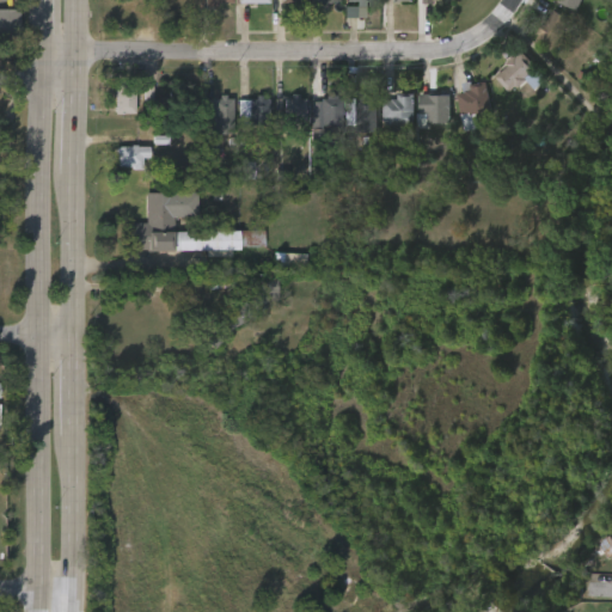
[(375,0),(346,0),(346,5),(344,5),(344,18),(365,18),(366,1),(377,1),(375,0)]
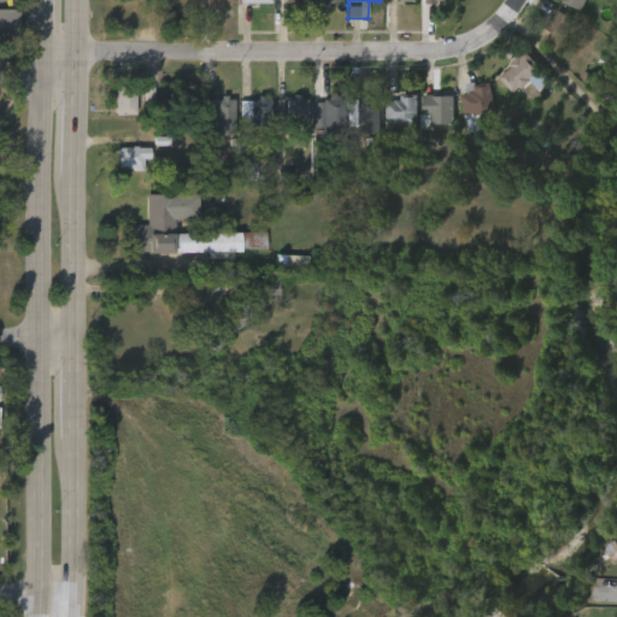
[(583,0),(579,11),(560,3),(560,0),(583,0)]
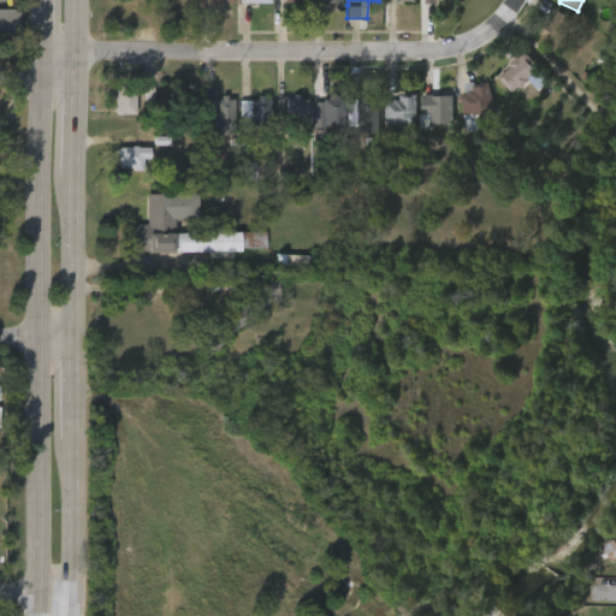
[(0,39),(0,9),(18,9),(17,29),(15,29),(15,39),(0,39)]
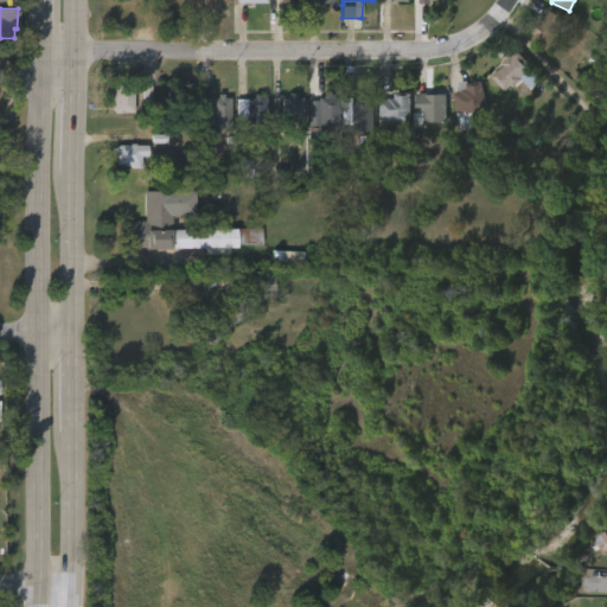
[(564,23),(545,51),(529,40),(532,36),(530,33),(537,21),(538,24),(547,10),(564,23)]
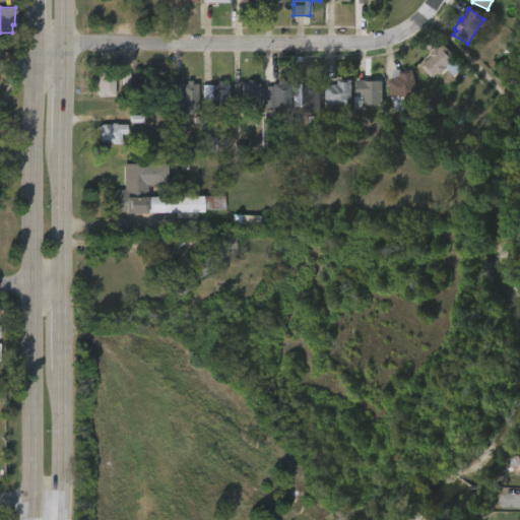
[(441,44),(454,57),(444,66),(446,68),(438,75),(436,73),(431,78),(419,66),(430,57),(428,55),(441,44)]
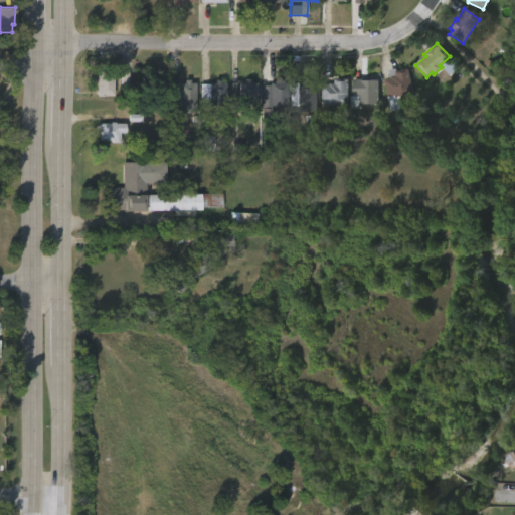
[(397,67),(398,71),(409,68),(413,93),(394,97),(394,95),(388,96),(384,78),(390,77),(388,69),(397,67)]
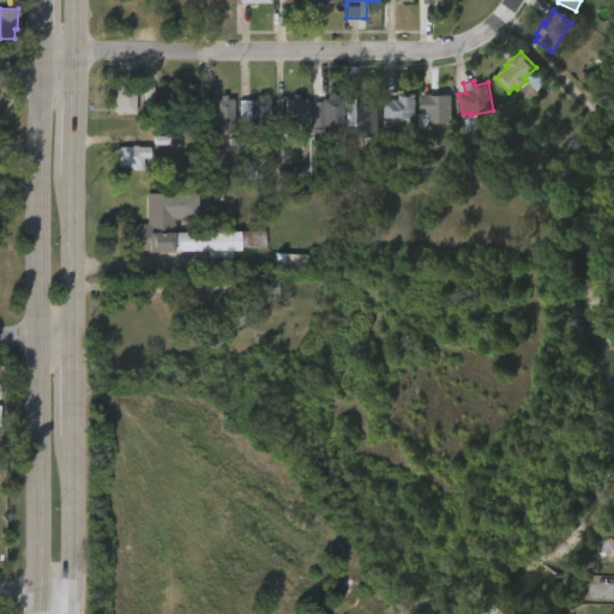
[(136,114),(116,113),(116,85),(136,85),(136,114)]
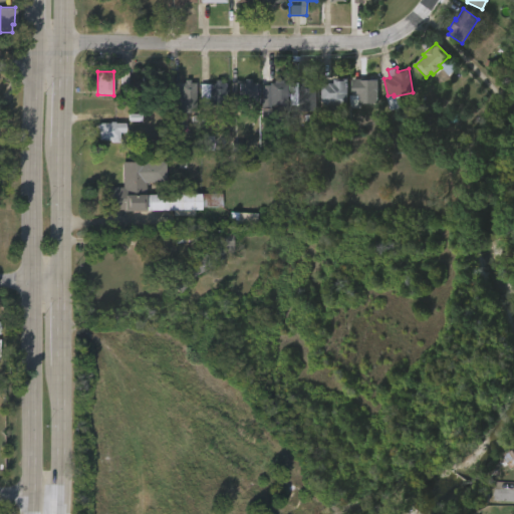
[(131,73),(120,72),(120,85),(130,85),(130,76),(131,76),(131,73)]
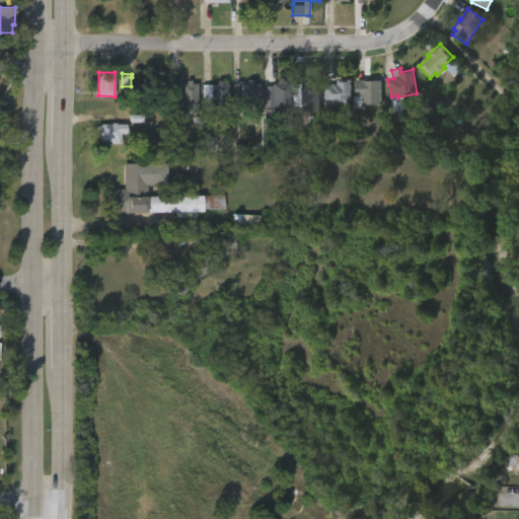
[(365,78),(365,80),(383,81),(383,103),(364,103),(364,96),(357,96),(357,78),(365,78)]
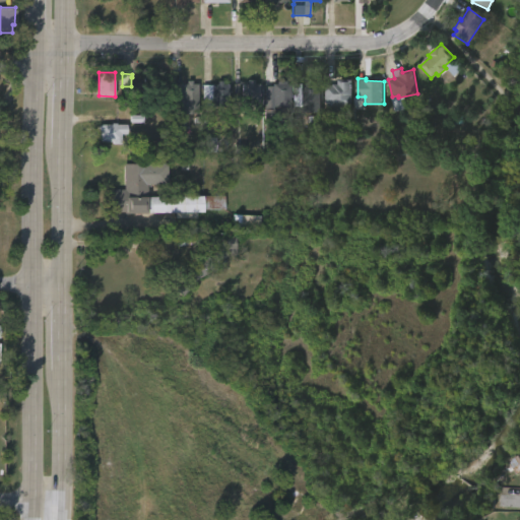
[(254,79),(254,83),(259,83),(259,107),(242,107),(242,83),(247,83),(247,79),(254,79)]
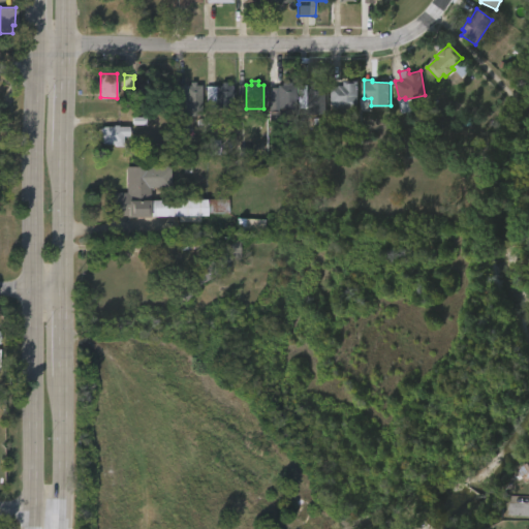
[(334,104),(332,104),(333,87),(340,87),(340,85),(345,85),(345,81),(360,81),(359,104),(334,104)]
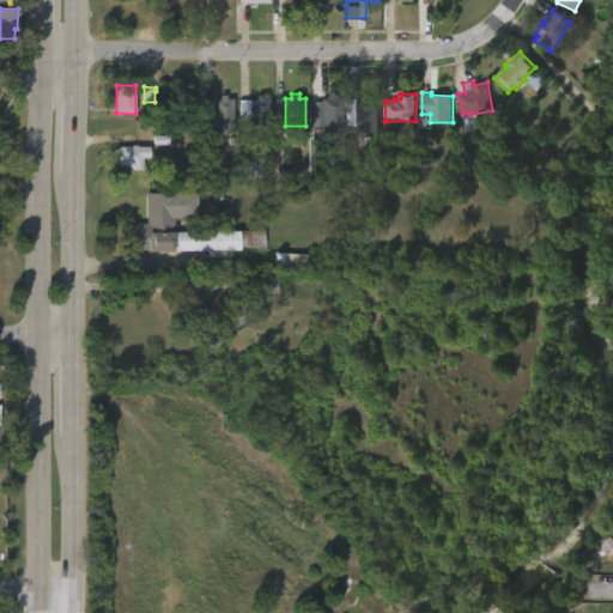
[(226,95),(226,98),(235,98),(234,135),(214,134),(214,125),(202,125),(202,99),(220,98),(220,95),(226,95)]
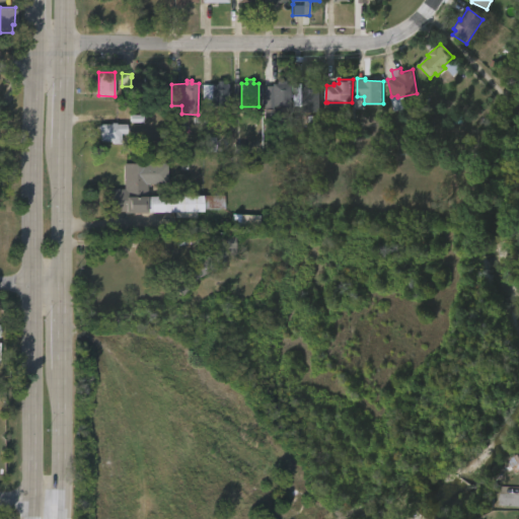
[(229,81),(229,105),(202,104),(202,84),(217,83),(217,80),(229,81)]
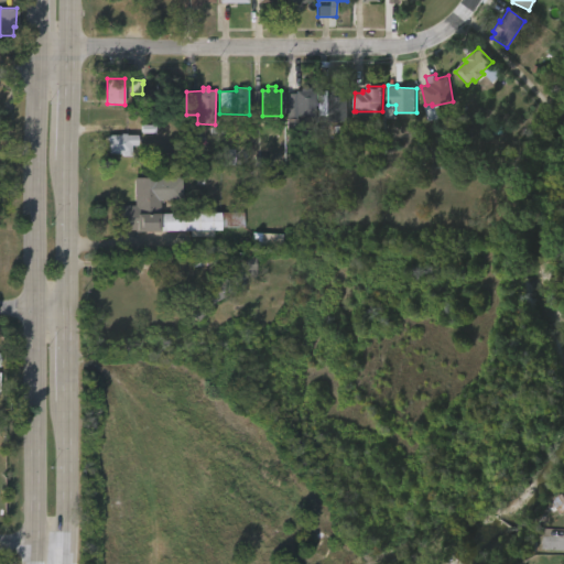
[(310,87),(310,90),(315,90),(315,116),(299,115),(299,118),(300,118),(300,131),(286,131),(288,93),(296,93),(296,90),(301,90),(301,87),(310,87)]
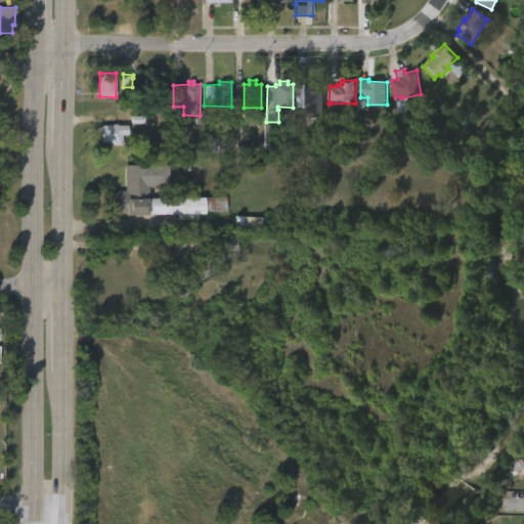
[(317,81),(317,84),(323,84),(323,106),(299,106),(299,91),(306,91),(306,84),(312,84),(312,81),(317,81)]
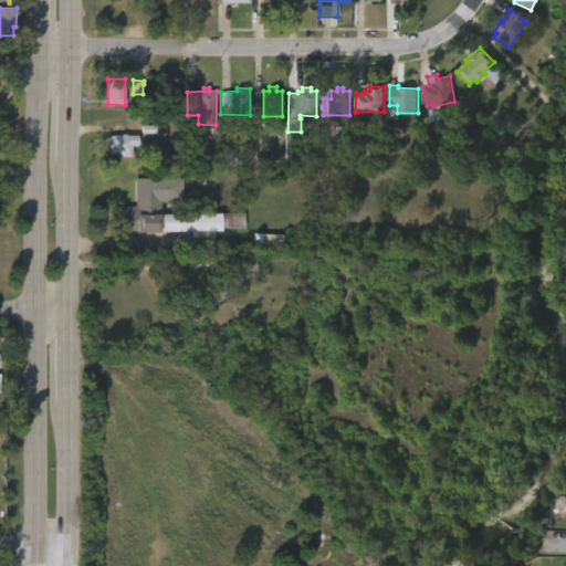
[(126,134),(126,135),(137,135),(137,146),(132,146),(132,157),(123,157),(123,154),(109,154),(109,143),(107,143),(107,136),(126,134)]
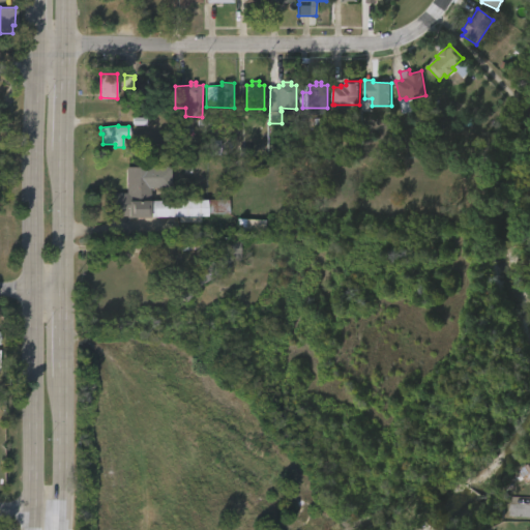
[(151,187),(151,200),(229,199),(229,213),(206,213),(206,216),(200,216),(200,222),(194,222),(194,216),(110,216),(110,193),(126,193),(126,167),(162,167),(162,180),(151,180),(151,187)]
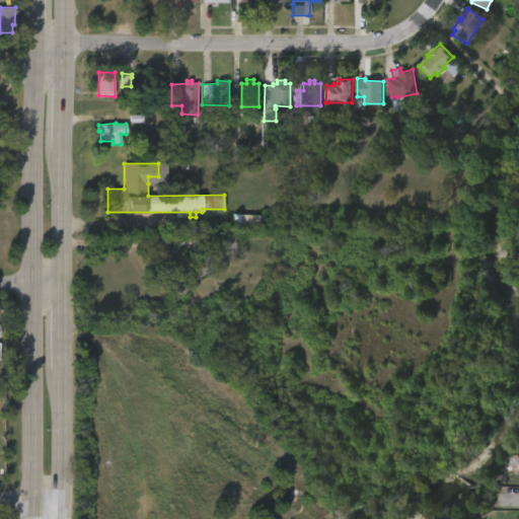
[(260,215),(260,228),(232,227),(233,214),(260,215)]
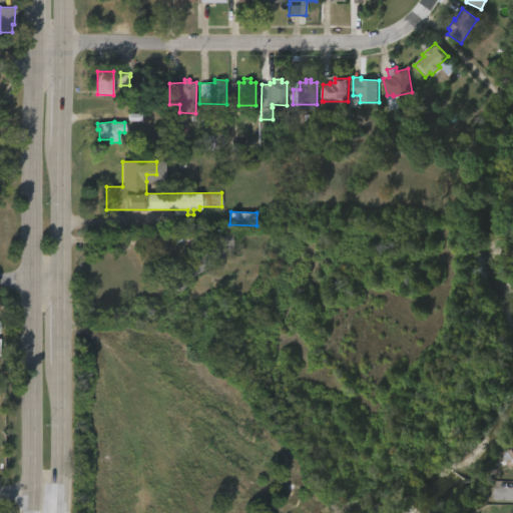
[(218,230),(218,235),(231,235),(231,251),(222,252),(222,254),(213,259),(192,276),(178,294),(170,287),(189,264),(187,259),(193,255),(194,259),(217,245),(217,240),(193,241),(194,231),(218,230)]
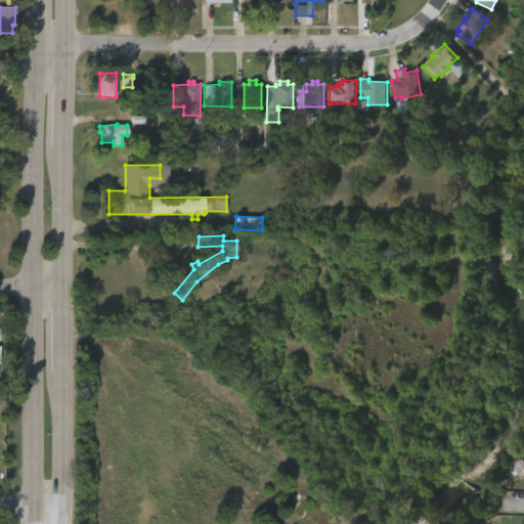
[(513,466),(520,478),(523,475),(523,461),(523,460),(513,466)]
